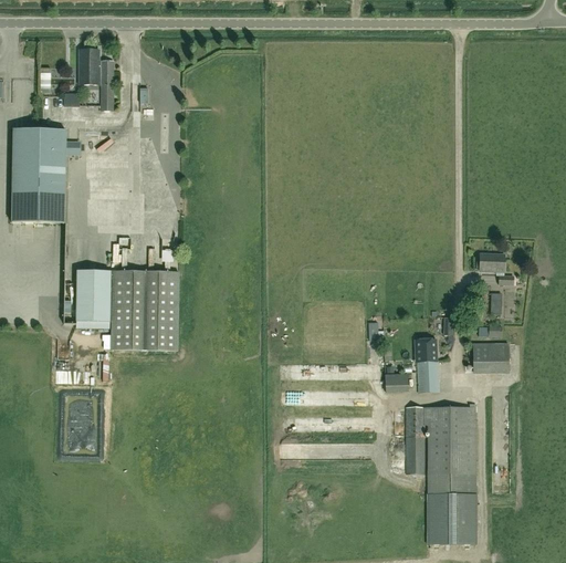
[(101,110),(114,110),(114,60),(100,60),(100,48),(80,48),(80,83),(101,83),(101,110)]
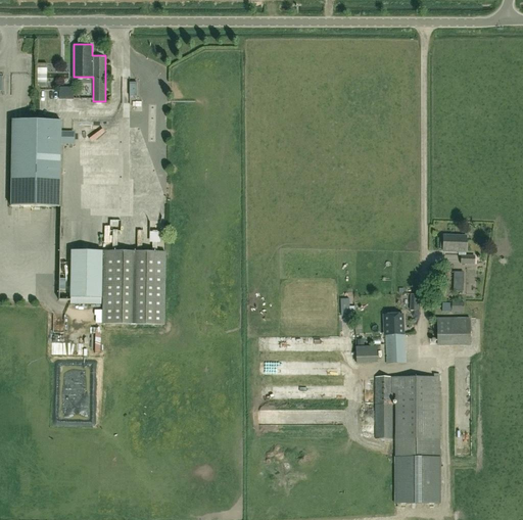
[(48,74),(47,61),(38,61),(38,75),(48,74)]
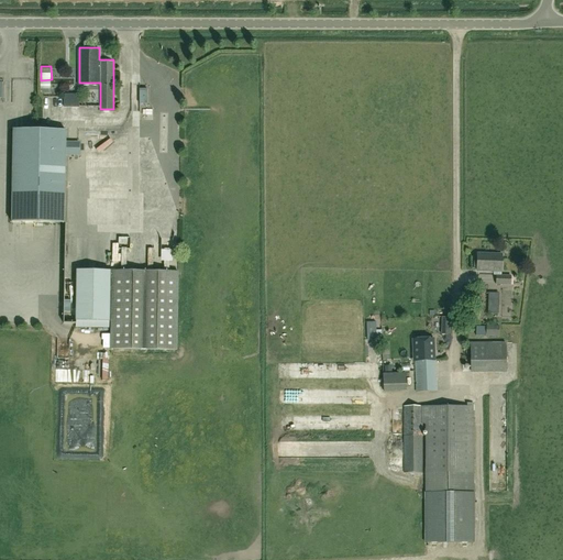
[(51,99),(64,99),(64,90),(50,90),(51,99)]
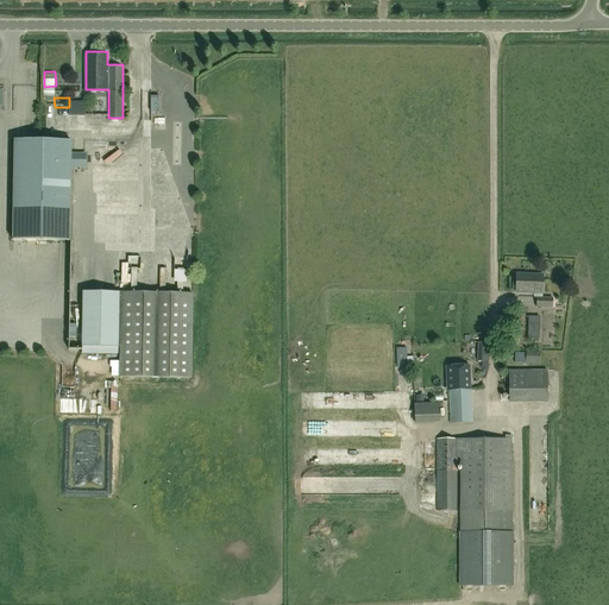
[(68,239),(70,165),(86,166),(87,151),(71,150),(71,138),(14,137),(11,238),(68,239)]
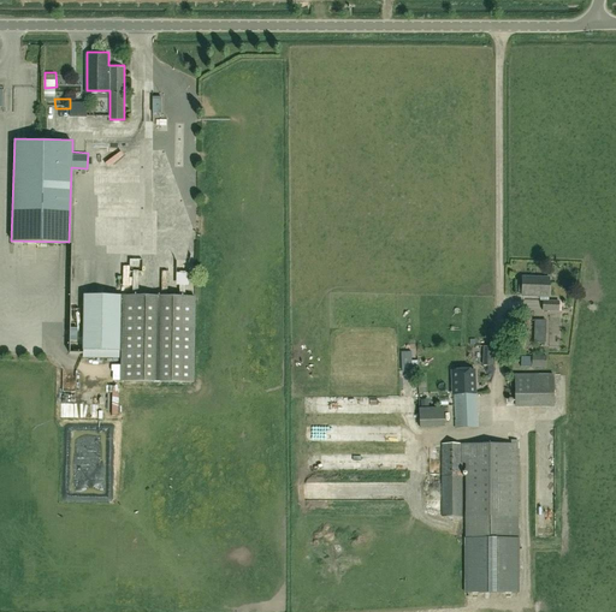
[(110,161),(126,150),(118,140),(102,150),(110,161)]
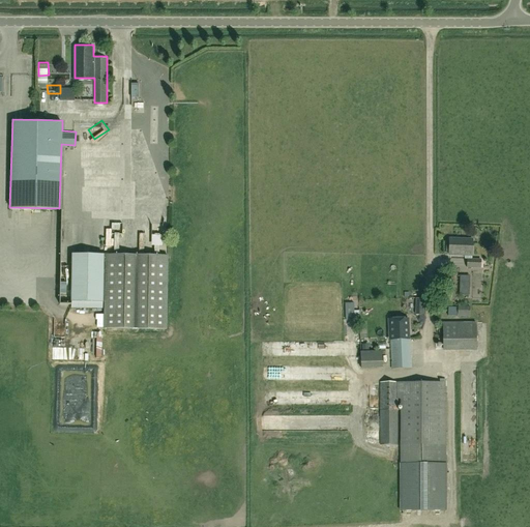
[(164,227),(164,218),(152,217),(152,227),(164,227)]
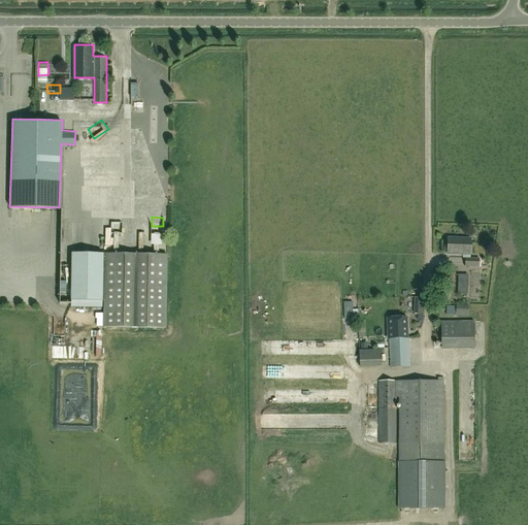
[(152,242),(162,242),(162,228),(152,228),(152,242)]
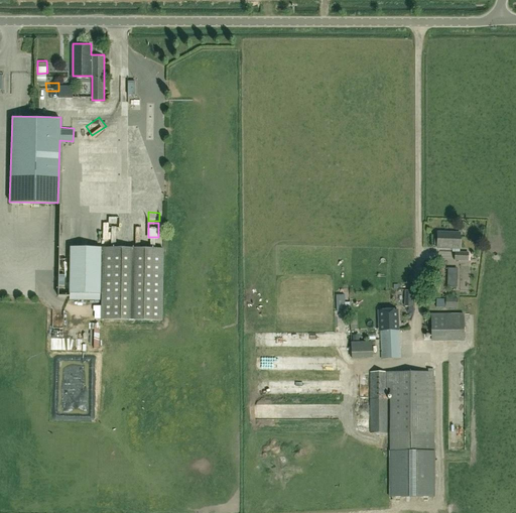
[(436,245),(460,246),(460,231),(437,230),(436,245)]
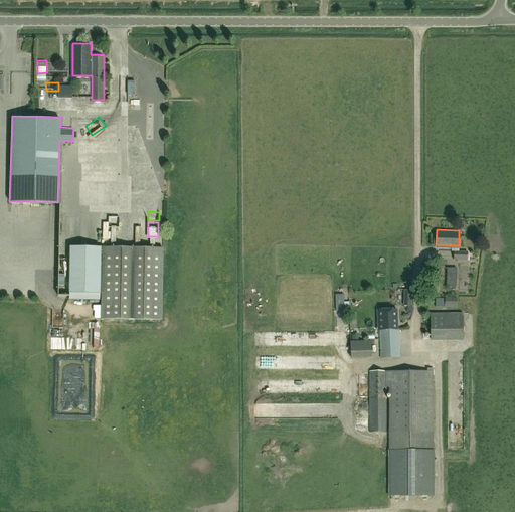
[(163,246),(143,245),(101,245),(101,246),(68,245),(67,298),(100,299),(100,317),(161,318),(163,246)]
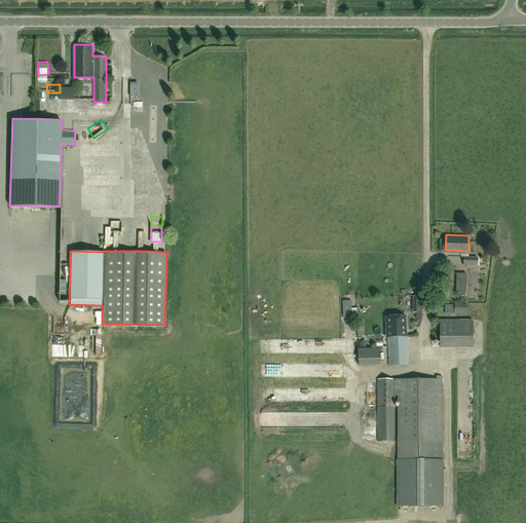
[(477,257),(463,257),(463,265),(477,265),(477,257)]
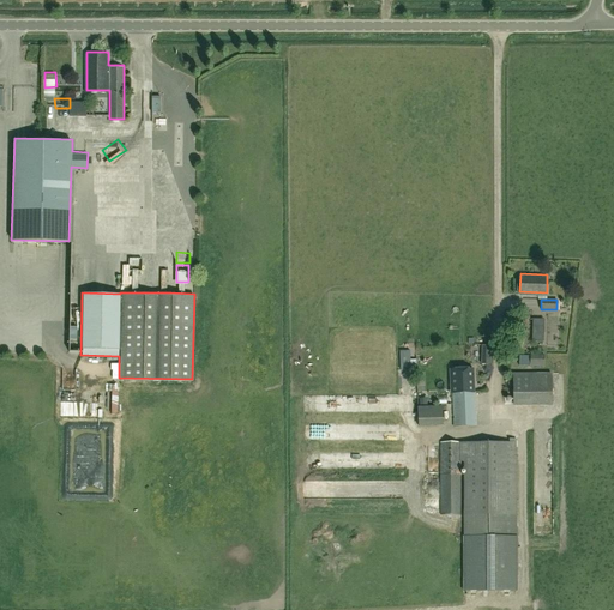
[(537,337),(547,337),(547,322),(537,322),(537,337)]
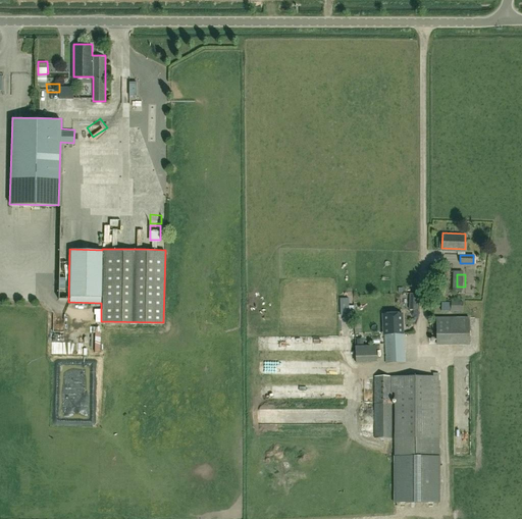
[(462,299),(450,299),(450,305),(434,304),(434,312),(451,312),(451,309),(462,310),(462,299)]
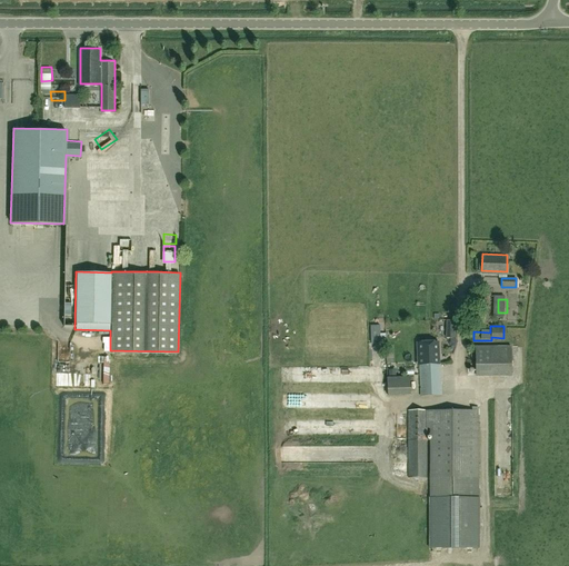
[(441,336),(442,349),(453,349),(452,336),(441,336)]
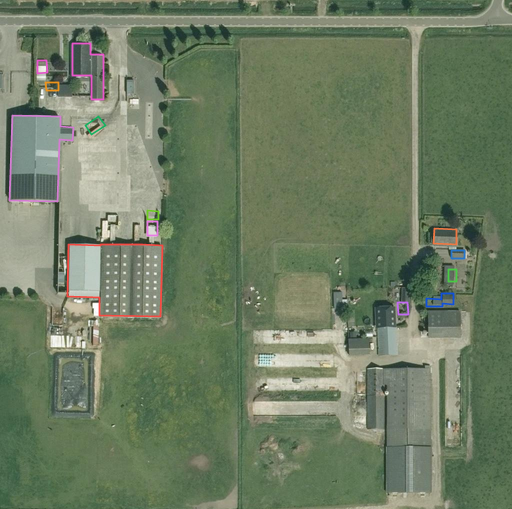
[(375,304),(377,354),(395,353),(394,304),(375,304)]
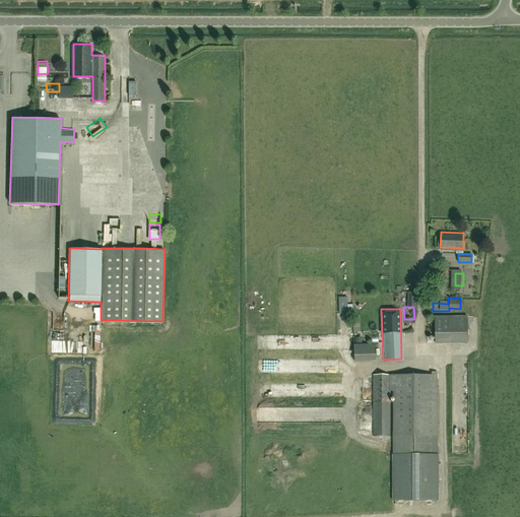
[(467,339),(467,315),(435,315),(434,339),(467,339)]
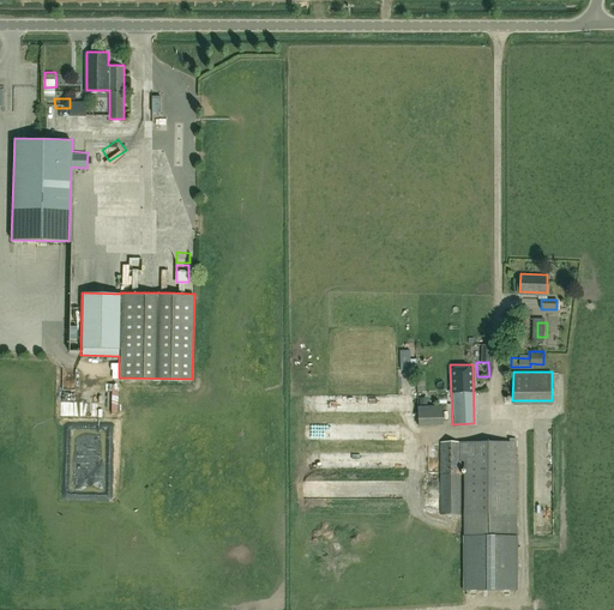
[(429,400),(445,402),(445,392),(429,391),(429,400)]
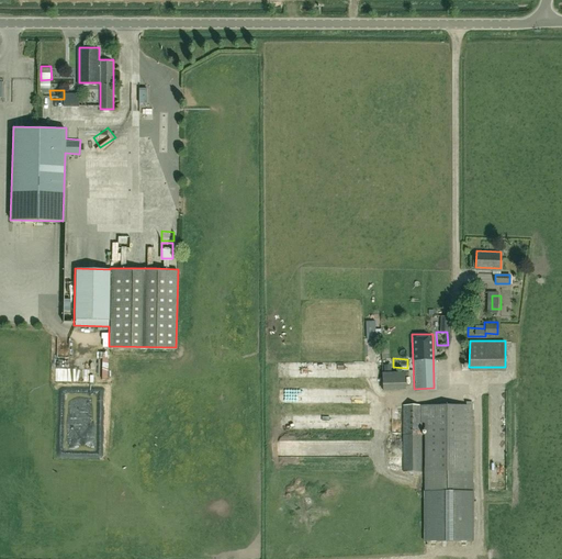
[(62,379),(89,380),(89,371),(72,371),(72,364),(62,364),(62,379)]
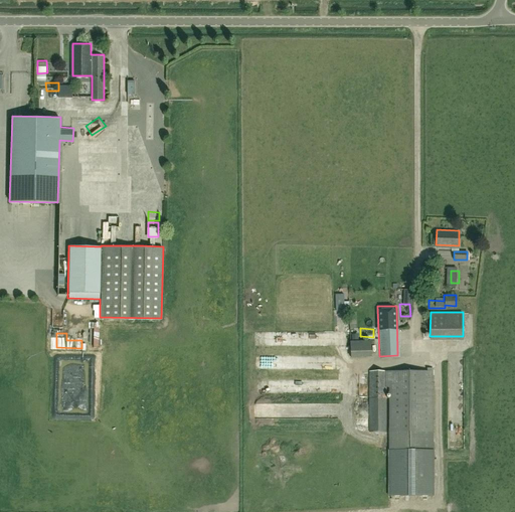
[(350,356),(371,355),(370,338),(350,339),(350,356)]
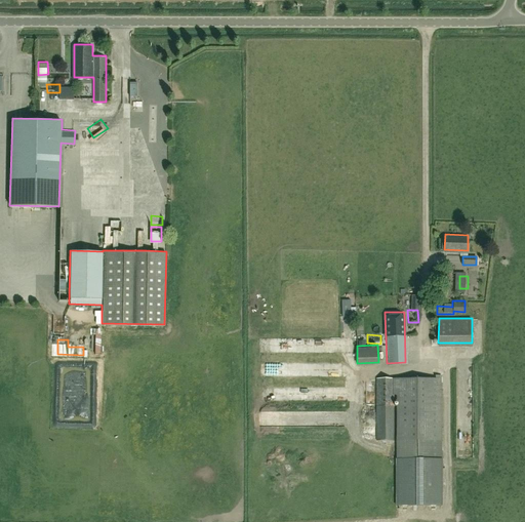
[(275,362),(274,375),(284,375),(284,366),(289,367),(289,373),(298,374),(299,363),(275,362)]
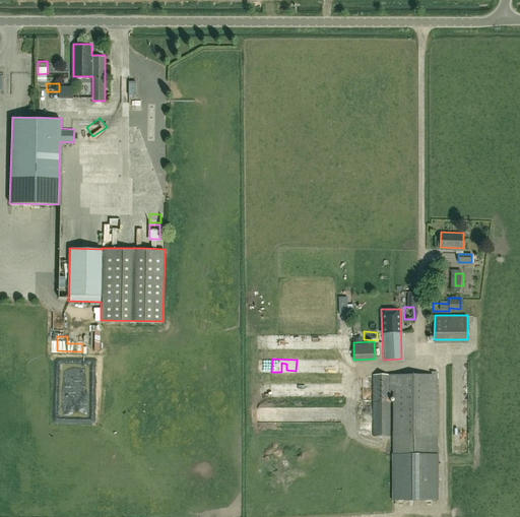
[(392,499),(428,499),(435,499),(434,453),(435,372),(391,372),(390,389),(392,389),(392,499)]
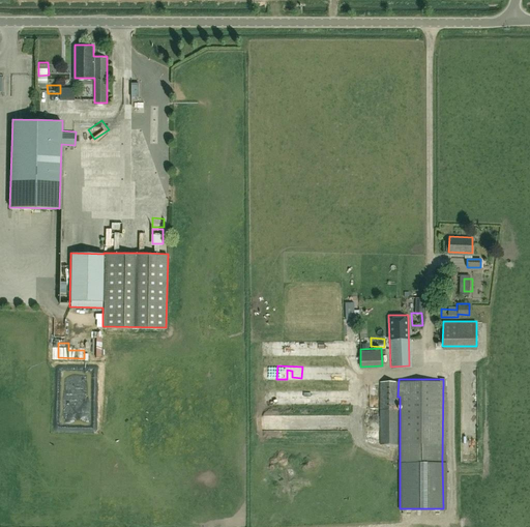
[(380,380),(380,442),(396,443),(396,380),(380,380)]
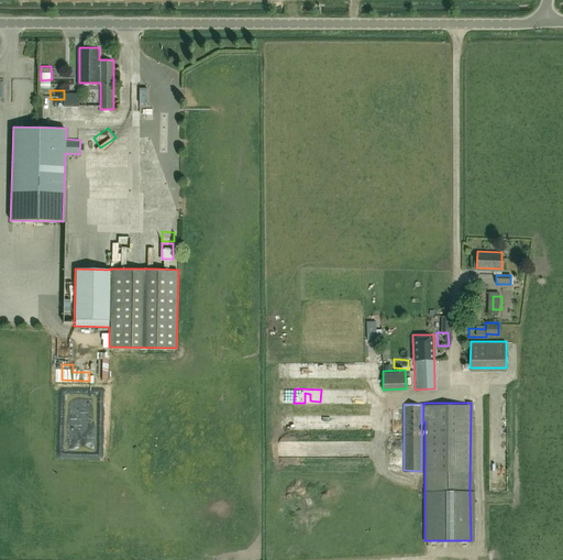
[(330,425),(329,416),(312,417),(312,426),(330,425)]
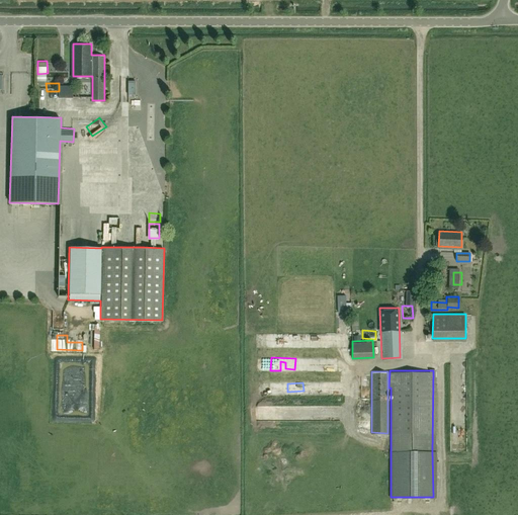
[(330,416),(343,416),(342,406),(329,406),(330,416)]
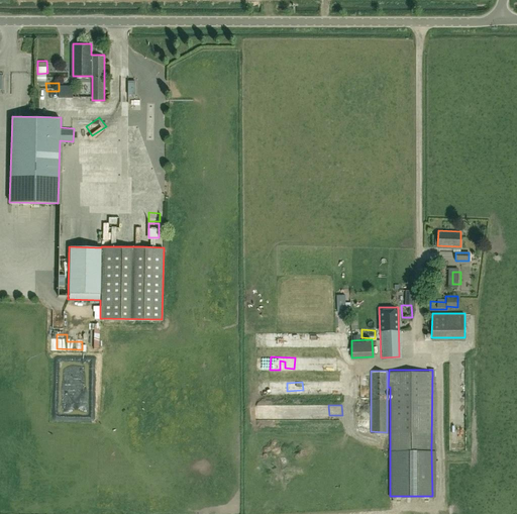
[(292,441),(292,432),(286,433),(286,437),(282,437),(282,441),(292,441)]
